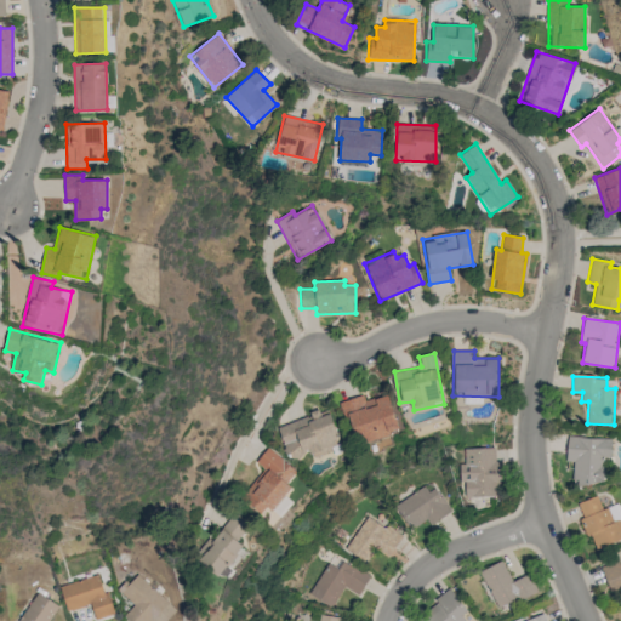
[(355,444),(399,433),(388,393),(364,400),(363,394),(343,400),(355,444)]
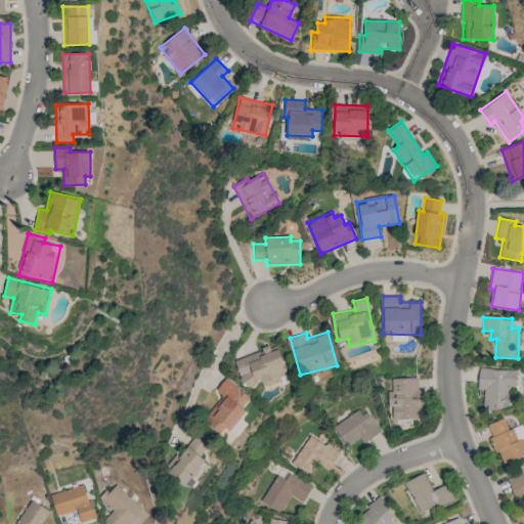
[(234,358),(244,388),(262,382),(263,384),(288,376),(277,345),(234,358)]
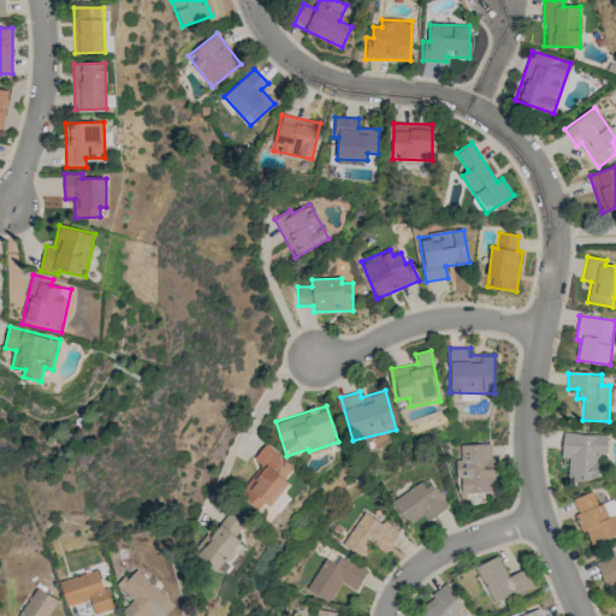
[(568,457),(568,480),(598,480),(599,454),(605,454),(606,434),(563,433),(562,457),(568,457)]
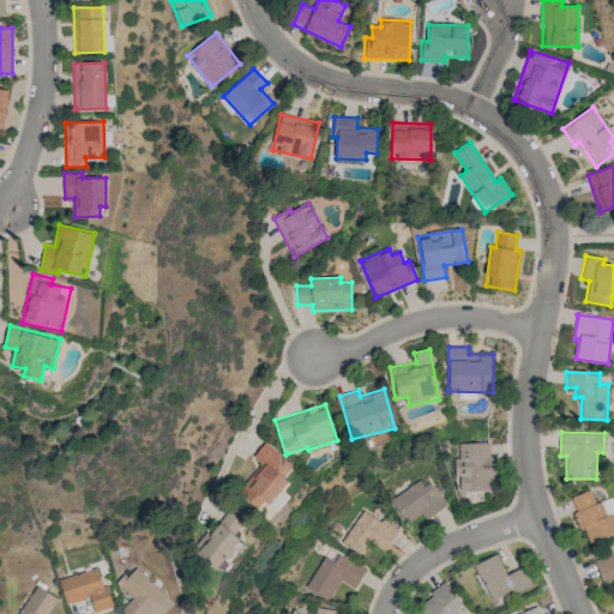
[(293,467),(266,441),(253,456),(262,464),(236,492),(259,512),(288,481),(284,477),(293,467)]
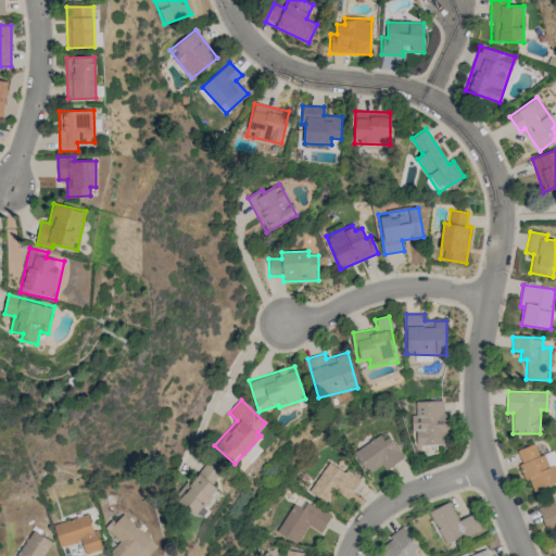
[(417,445),(447,443),(446,412),(443,412),(443,401),(415,402),(416,415),(411,415),(412,431),(416,431),(417,445)]
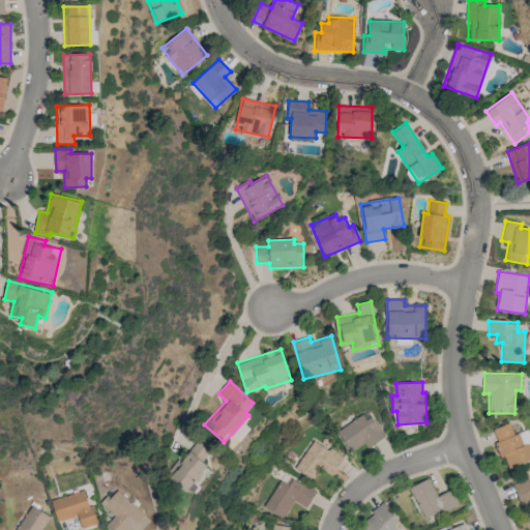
[(383,437),(366,412),(336,432),(350,452),(364,443),(367,448),(383,437)]
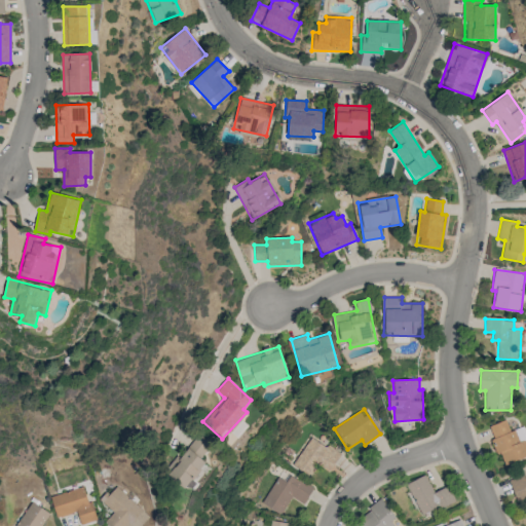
[(525,456),(525,440),(521,426),(510,430),(505,419),(489,425),(493,438),(492,439),(502,465),(525,456)]
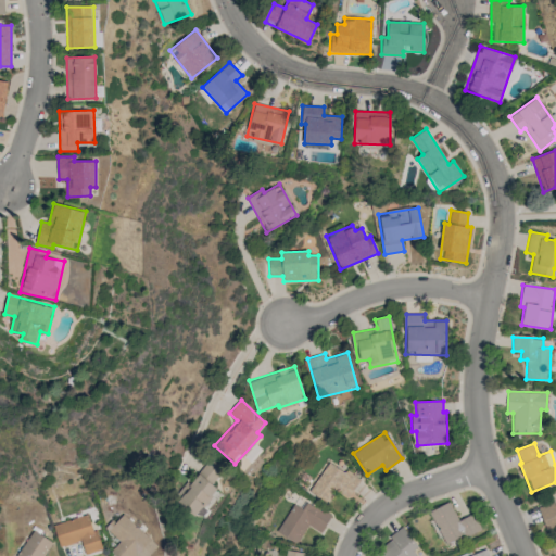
[(197,515),(217,488),(213,484),(224,469),(209,457),(184,492),(177,501),(197,515)]
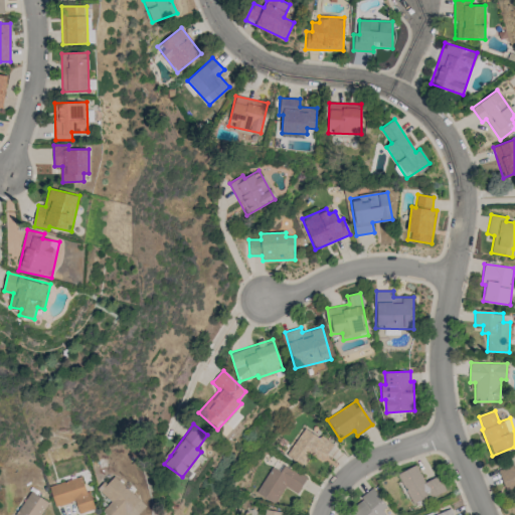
[(322,462),(333,446),(305,426),(286,455),(303,467),(312,455),(322,462)]
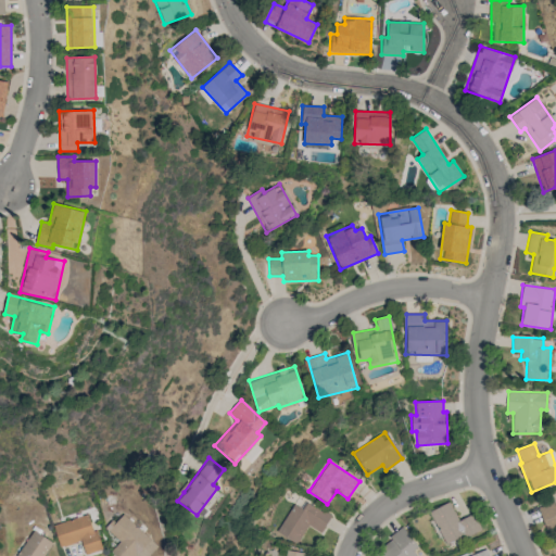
[(546,529),(555,525),(555,501),(538,509),(546,529)]
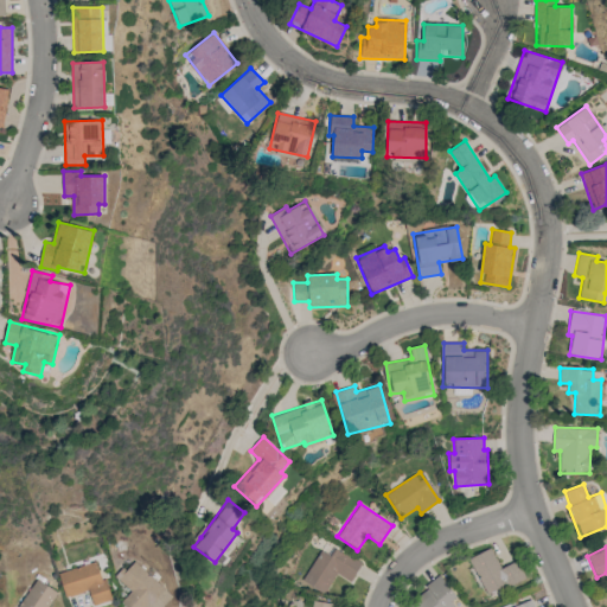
[(351,582),(362,561),(334,548),(331,555),(319,549),(302,582),(325,593),(334,574),(351,582)]
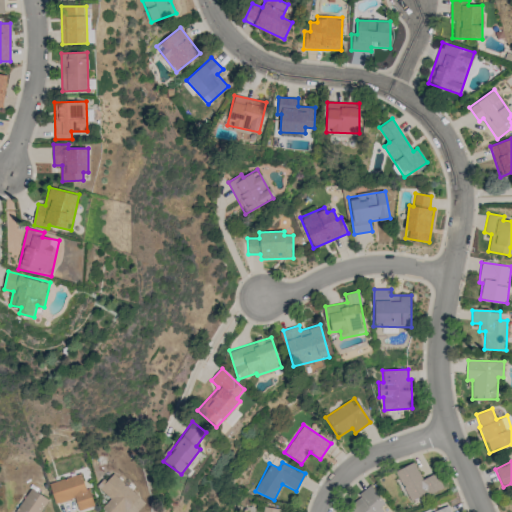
[(442,487),(436,472),(422,479),(414,462),(395,470),(410,502),(442,487)]
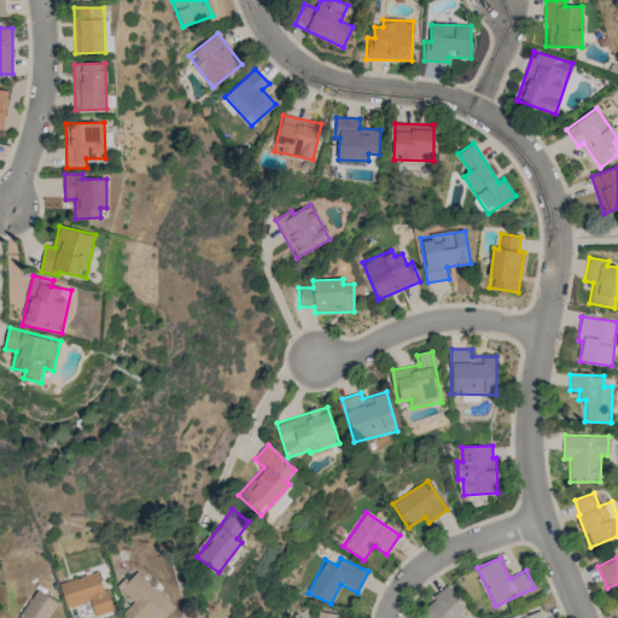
[(59,583),(66,608),(91,601),(95,616),(112,611),(99,571),(59,583)]
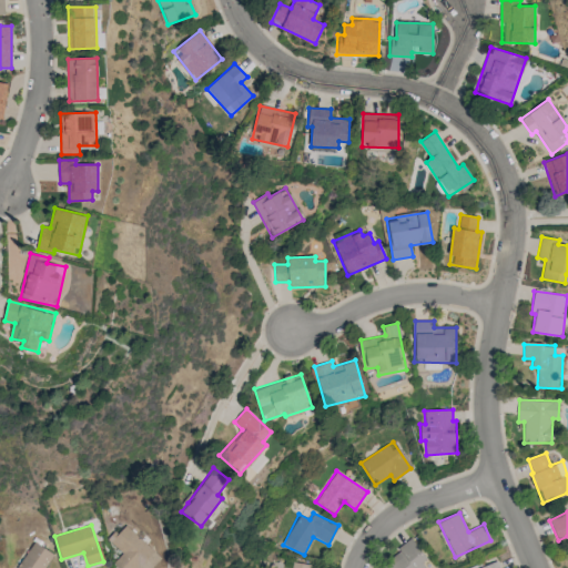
[(152,567),(162,557),(125,525),(119,533),(115,530),(107,539),(122,553),(112,564),(118,567),(140,567),(141,567),(152,567)]
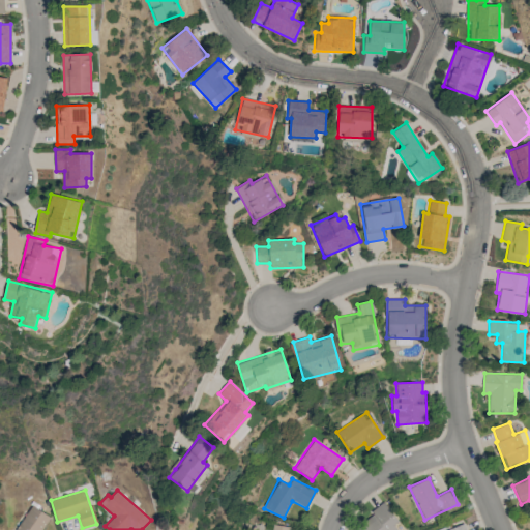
[(383,504),(356,527),(358,529),(398,529),(402,527),(383,504)]
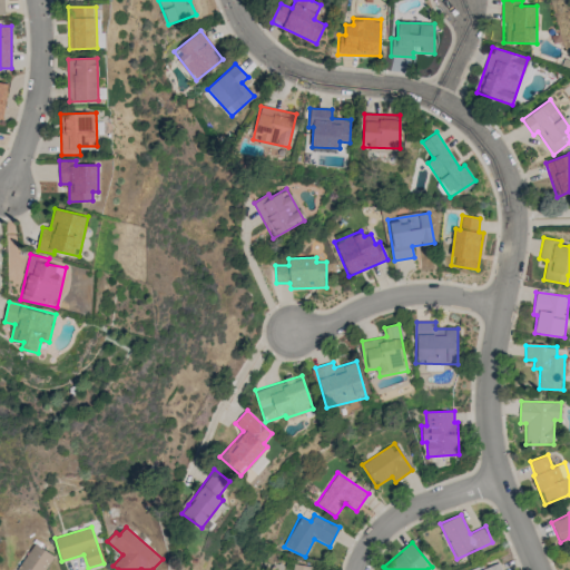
[(43,569),(55,557),(36,543),(16,569),(43,569)]
